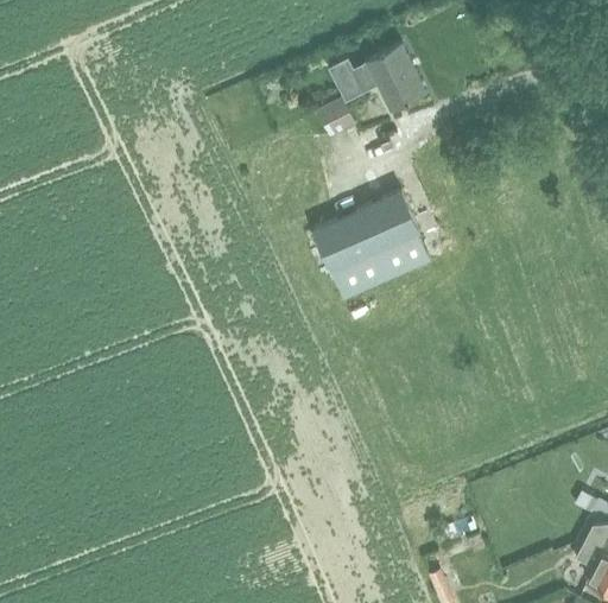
[(365,63),(352,69),(363,91),(377,86),(390,112),(425,94),(400,44),(363,62),(365,63)]
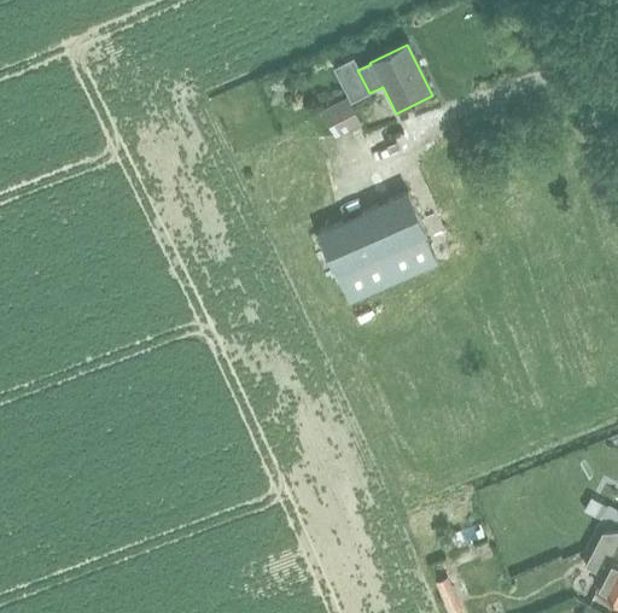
[(334,140),(361,128),(349,103),(322,115),(334,140)]
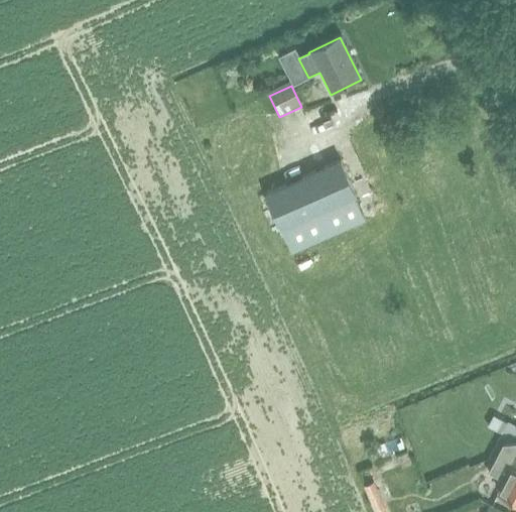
[(292,254),(363,223),(352,199),(355,198),(340,163),(266,197),(292,254)]
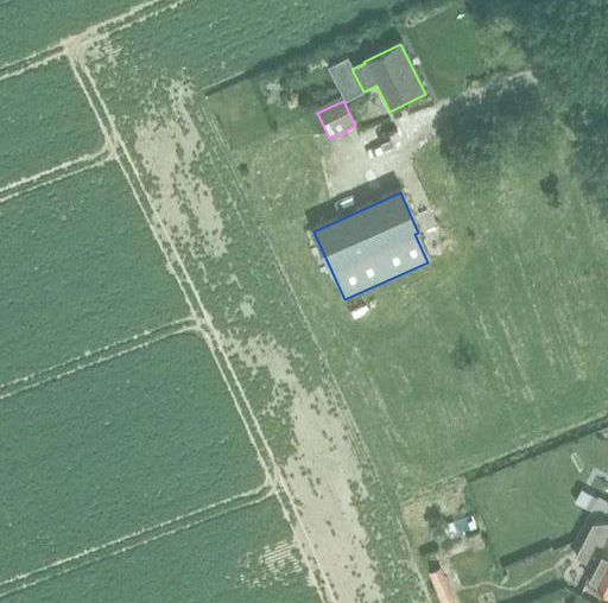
[(583,492),(576,503),(591,512),(599,500),(583,492)]
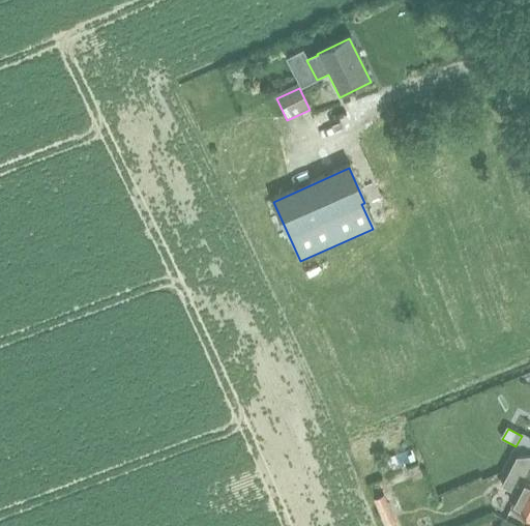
[(529,460),(517,461),(504,486),(520,494),(512,509),(529,518),(529,460)]
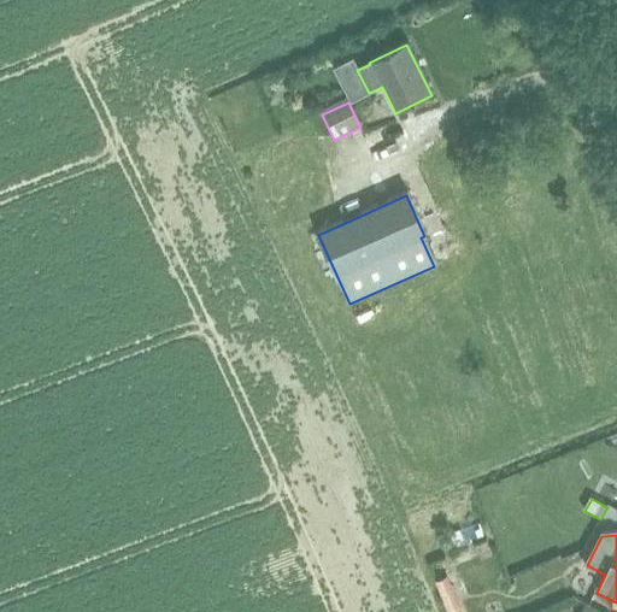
[(459,611),(447,580),(434,586),(445,611),(459,611)]
